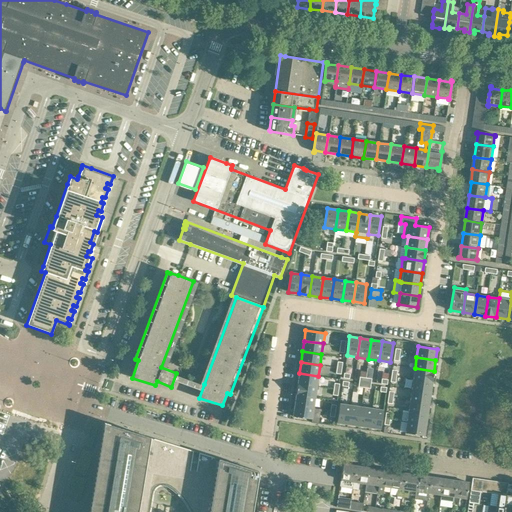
[(434,371),(415,368),(413,379),(432,382),(434,371)]
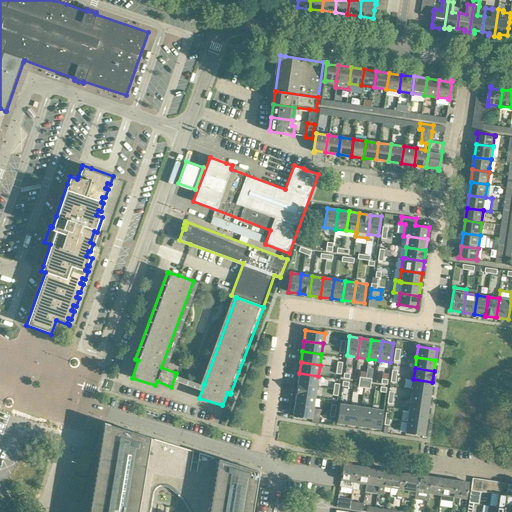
[(299,373),(297,384),(316,387),(318,376),(299,373)]
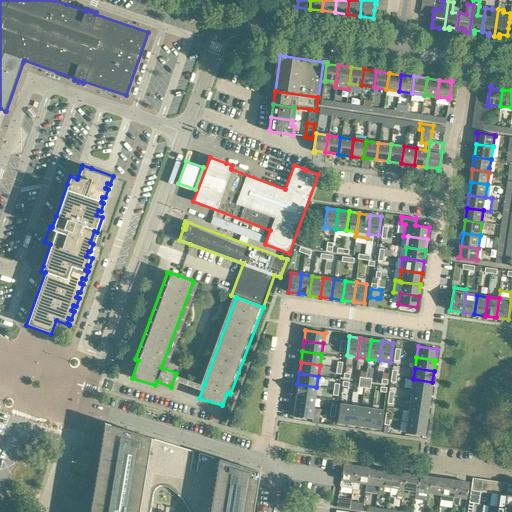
[(411,390),(430,393),(432,382),(413,379),(411,390)]
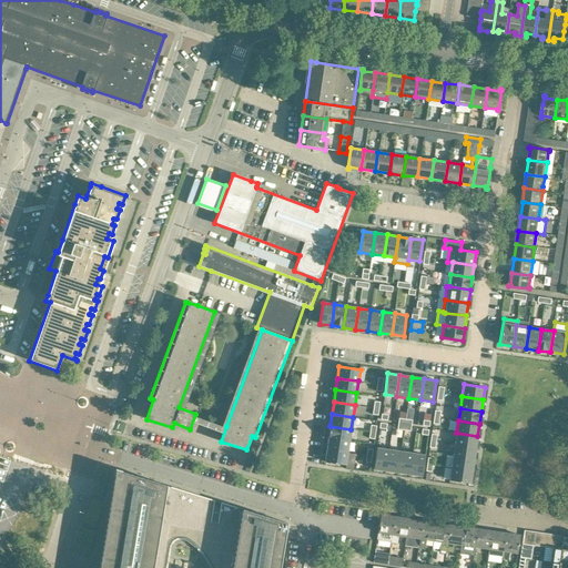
[(330,426),(328,438),(350,442),(351,429),(330,426)]
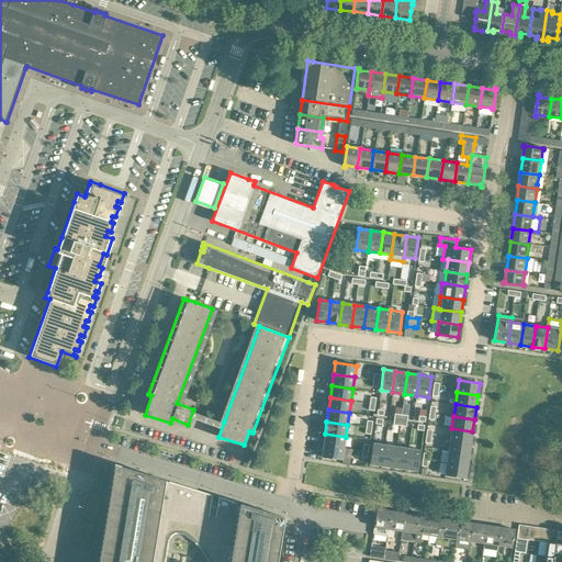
[(472,431),(451,428),(450,439),(471,442),(472,431)]
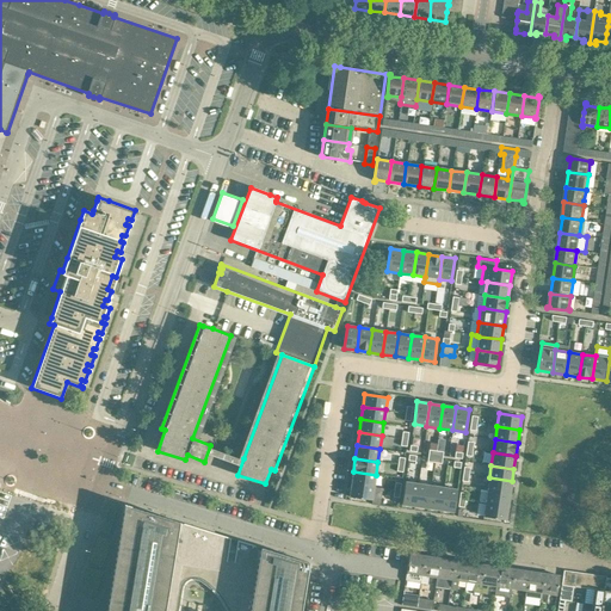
[(351,485),(374,487),(376,475),(353,471),(351,485)]
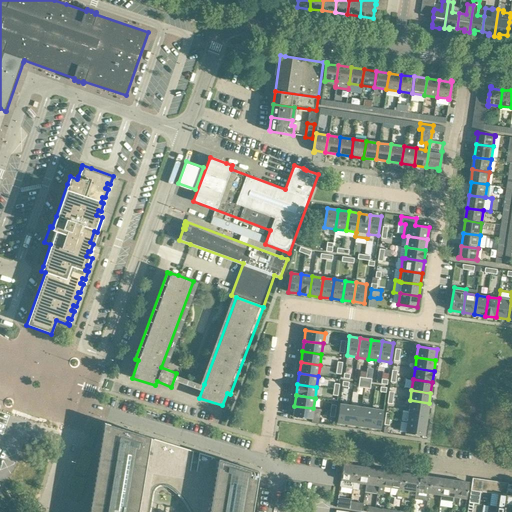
[(410,400),(408,411),(427,414),(429,403),(410,400)]
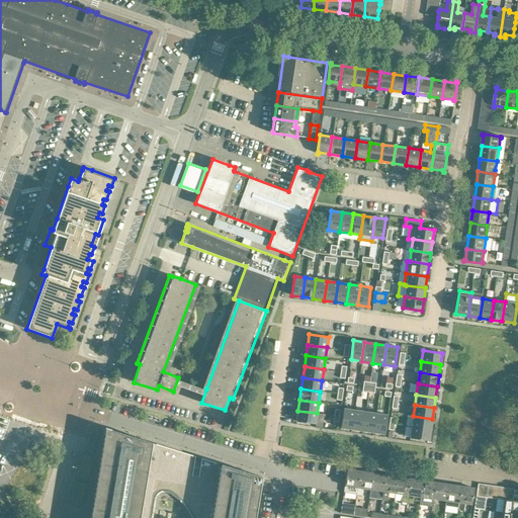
[(343,409),(341,428),(351,429),(354,410),(343,409)]
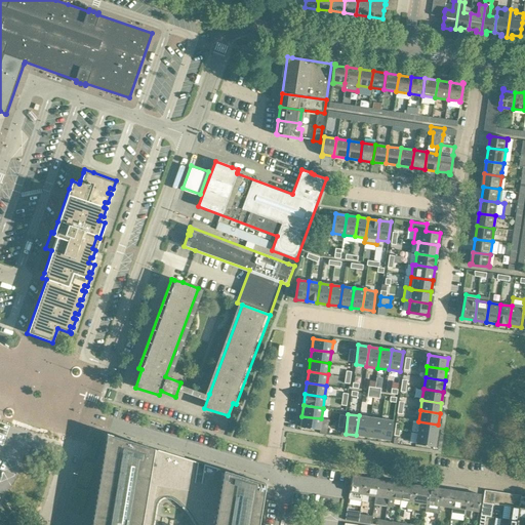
[(359,415),(356,435),(367,437),(370,417),(359,415)]
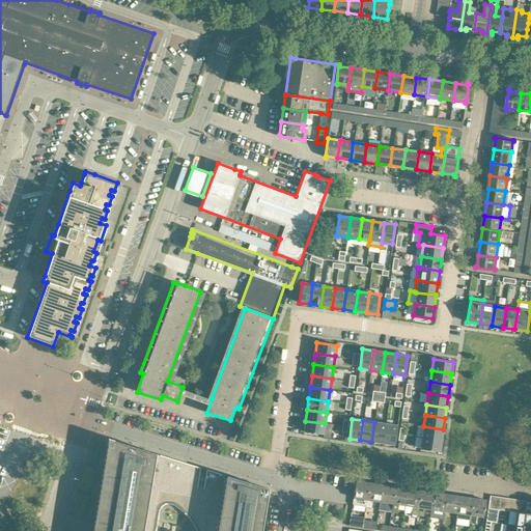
[(305,421),(304,431),(324,435),(325,423),(305,421)]
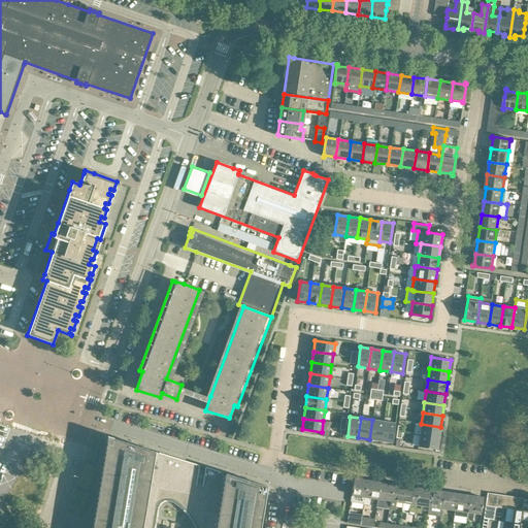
[(372,420),(369,439),(381,441),(384,422),(372,420)]
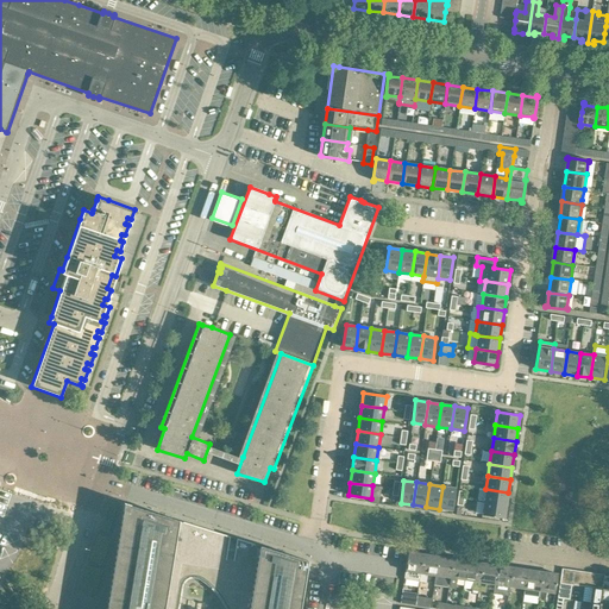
[(443,487),(439,509),(452,510),(456,488),(443,487)]
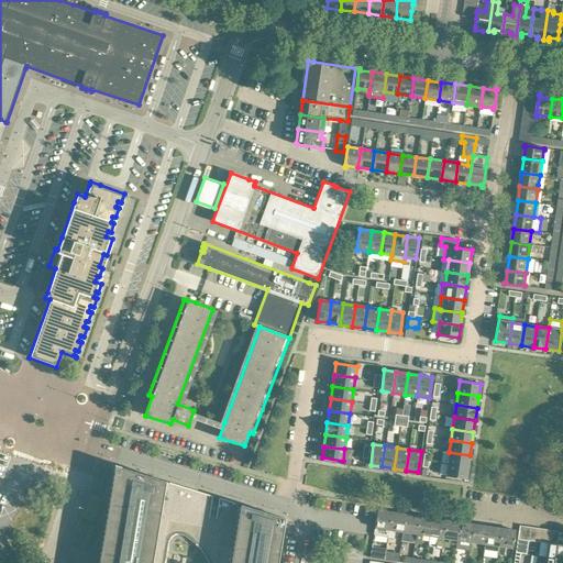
[(470,455),(449,452),(448,464),(468,467),(470,455)]
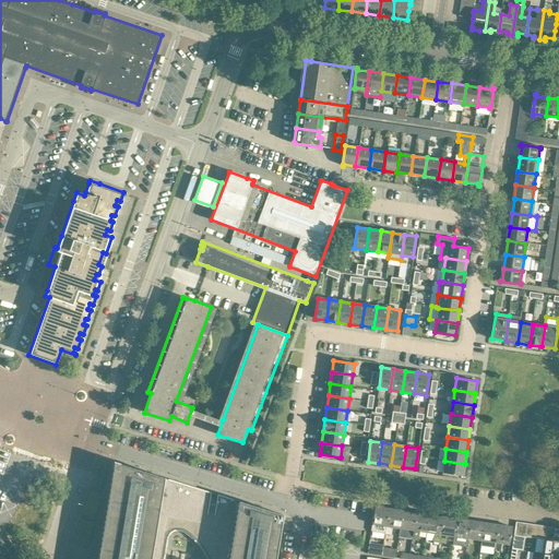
[(163,558),(164,557),(166,539),(167,536),(169,533),(174,531),(177,530),(181,530),(185,532),(188,534),(191,537),(194,539),(198,543),(200,546),(202,549),(204,552),(206,556),(207,558),(274,558),(280,532),(282,515),(217,495),(216,498),(210,497),(211,492),(152,474),(142,472),(141,471),(132,468),(131,467),(121,465),(120,464),(119,464),(120,463),(113,461),(113,463),(111,468),(113,468),(113,470),(113,471),(110,480),(110,482),(109,491),(109,492),(107,502),(107,503),(106,513),(105,514),(104,524),(104,525),(102,535),(102,536),(100,545),(99,547),(98,556),(98,557),(97,558),(163,558)]
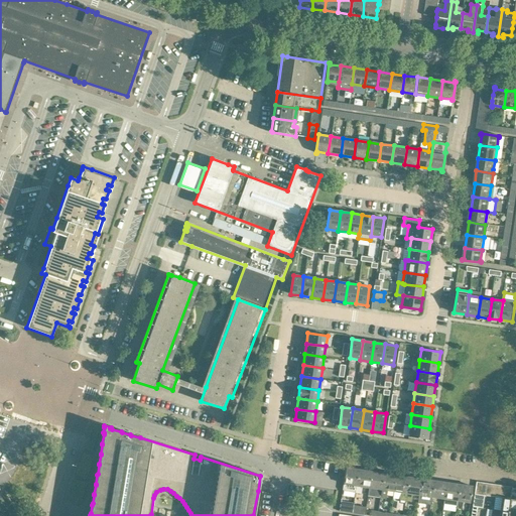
[(410,425),(408,436),(427,439),(429,428),(410,425)]
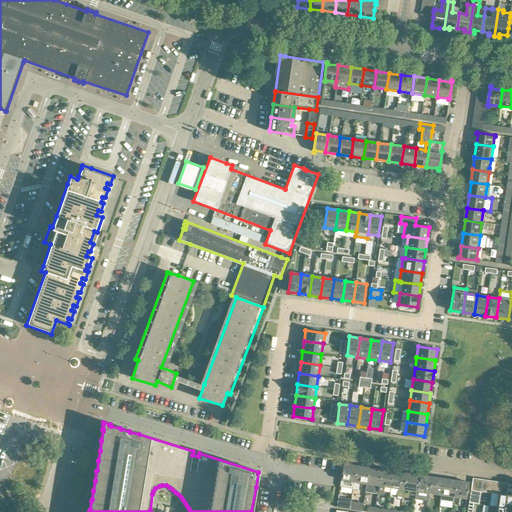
[(353,488),(356,466),(343,464),(340,486),(353,488)]
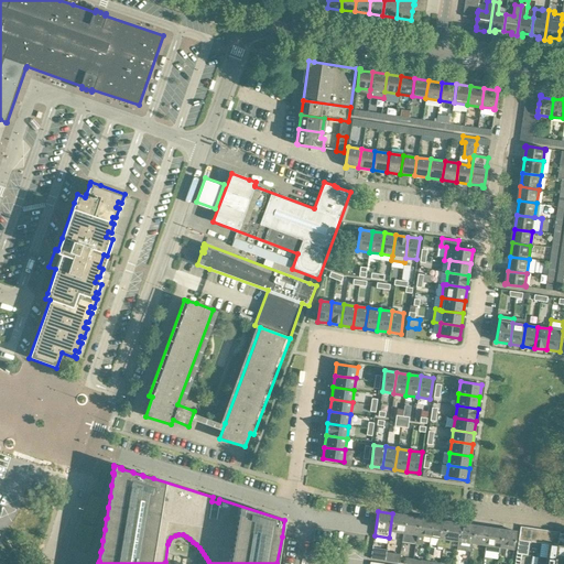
[(392,513),(389,538),(389,539),(394,540),(396,532),(403,533),(405,516),(392,513)]
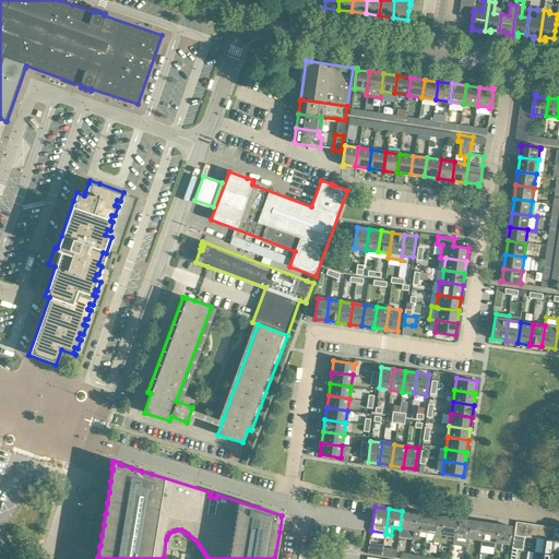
[(399,536),(412,538),(413,531),(416,513),(402,511),(400,528),(399,536)]
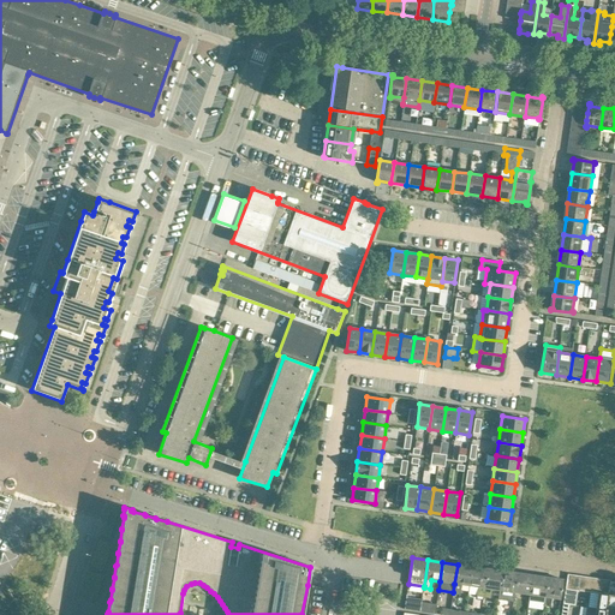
[(458,565),(454,584),(453,592),(460,593),(461,585),(470,586),(472,567),(458,565)]
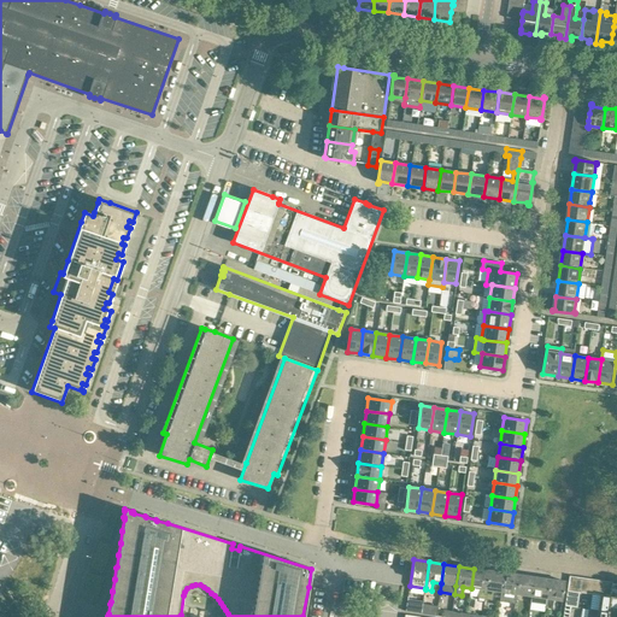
[(477,598),(485,599),(486,589),(489,570),(474,569),(471,588),(479,589),(477,598)]
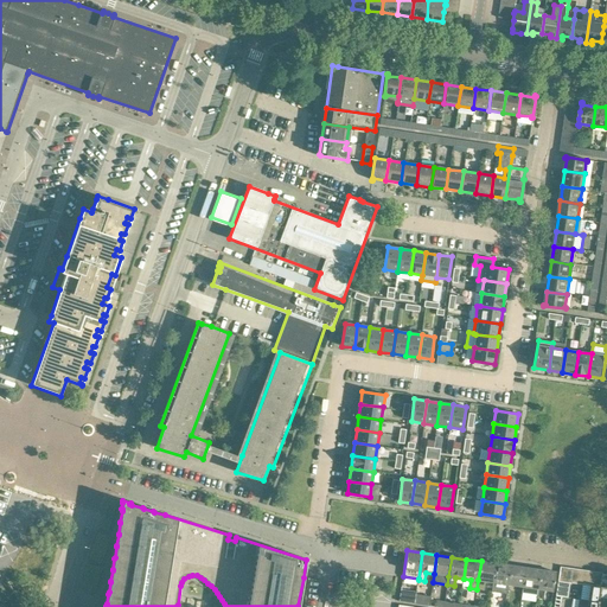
[(481,561),(478,580),(477,589),(484,590),(485,581),(493,582),(496,563),(481,561)]
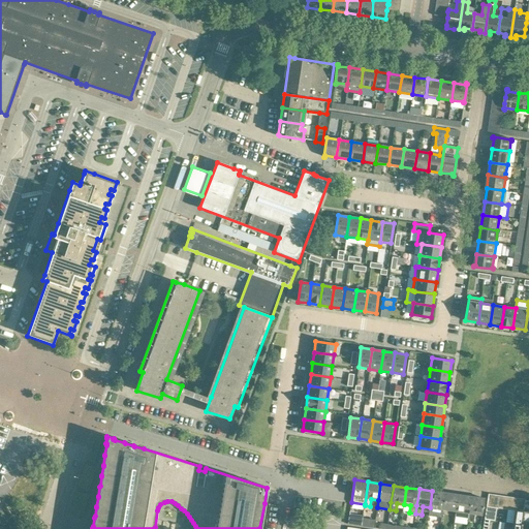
[(430,507),(429,516),(441,518),(442,509),(445,493),(432,491),(430,507)]
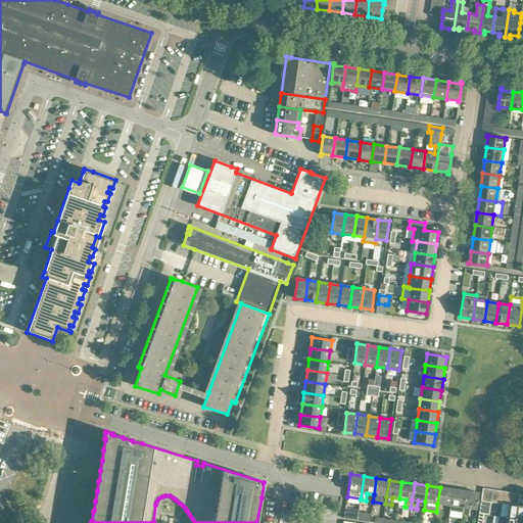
[(453,489),(440,487),(437,504),(450,506),(453,489)]
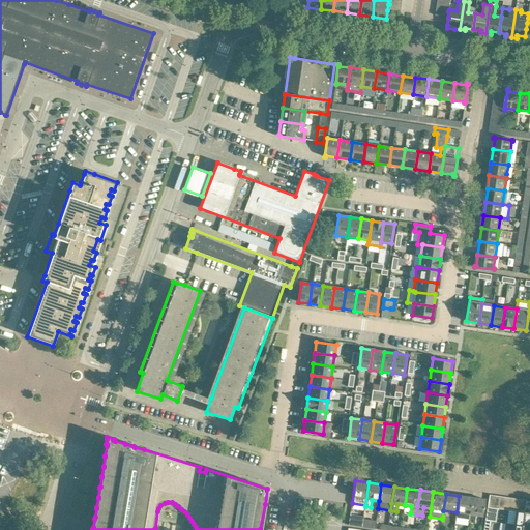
[(457,512),(455,518),(469,519),(472,498),(459,496),(457,512)]
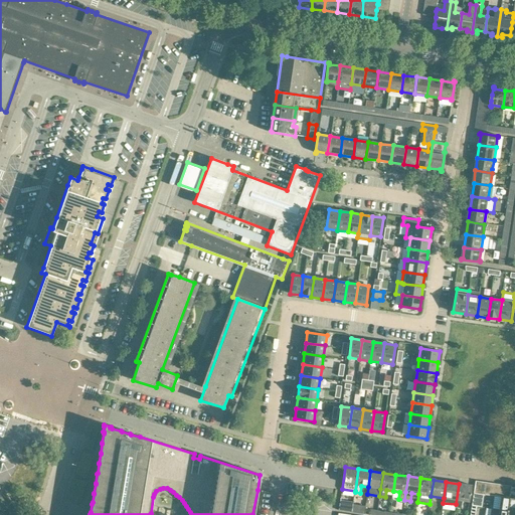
[(472,486),(459,484),(456,504),(455,507),(461,508),(462,501),(469,502),(472,486)]
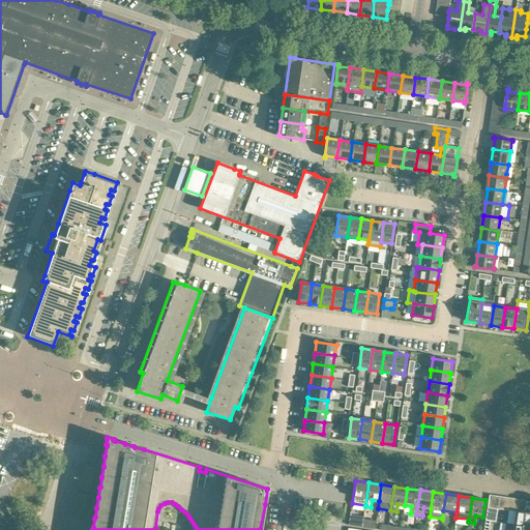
[(519,499),(517,511),(524,512),(526,501),(526,500),(519,499)]
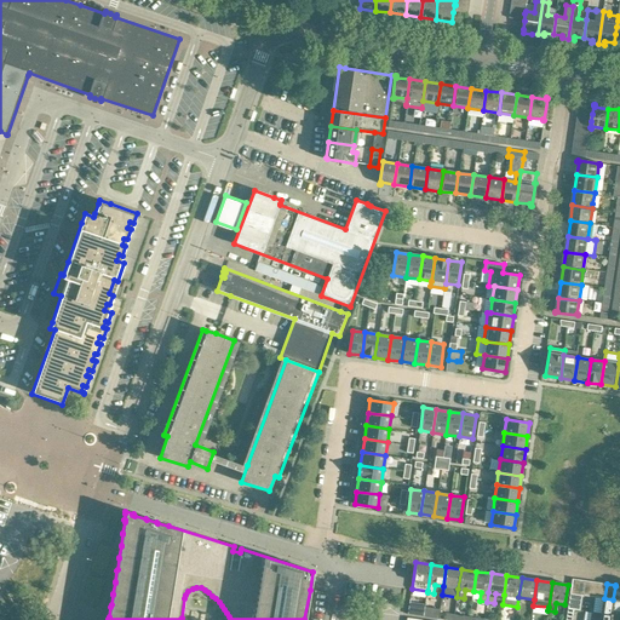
[(595,597),(592,612),(619,615),(619,586),(615,586),(613,600),(604,598),(602,598),(598,597),(595,597)]
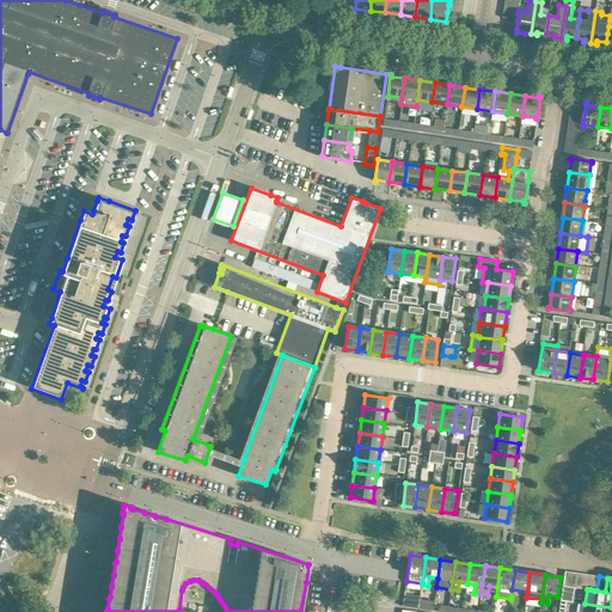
[(561,600),(565,601),(571,601),(574,587),(570,587),(562,586),(561,600)]
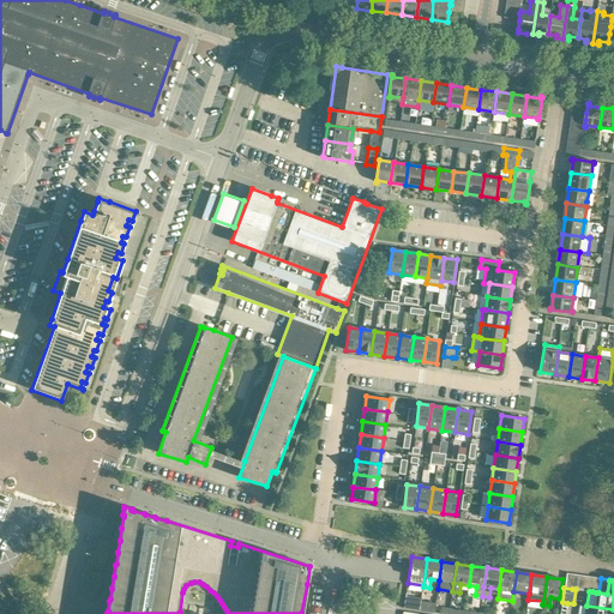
[(420,611),(421,602),(421,599),(405,596),(403,608),(420,611)]
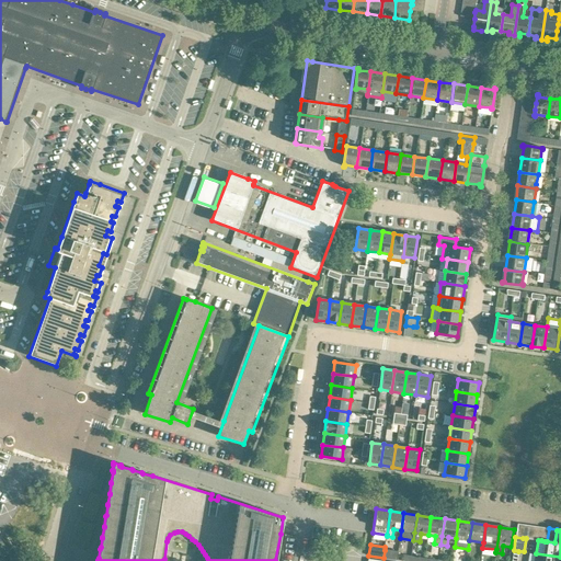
[(398,551),(385,550),(384,558),(397,560),(398,551)]
